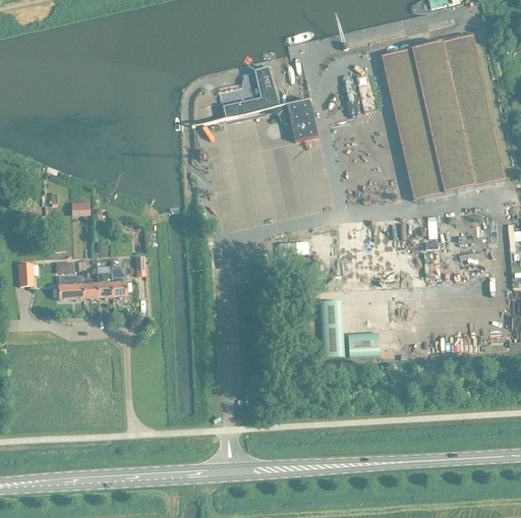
[(473,34),(381,55),(413,200),(507,179),(473,34)]
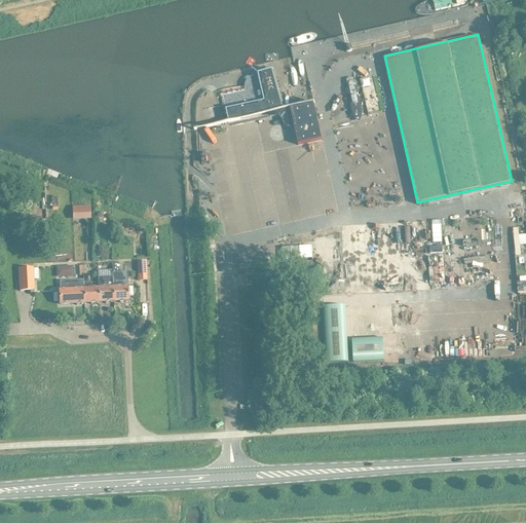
[(245,87),(223,92),(226,106),(228,118),(283,106),(272,67),(258,71),(264,97),(248,101),(245,87)]
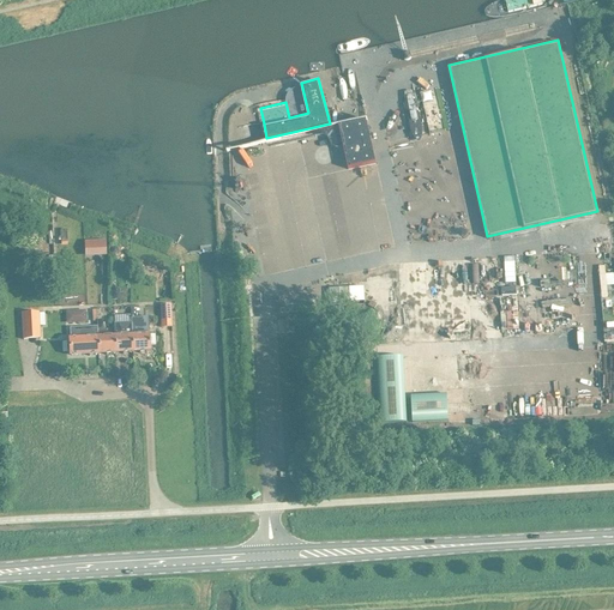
[(366,116),(338,124),(348,165),(375,159),(366,116)]
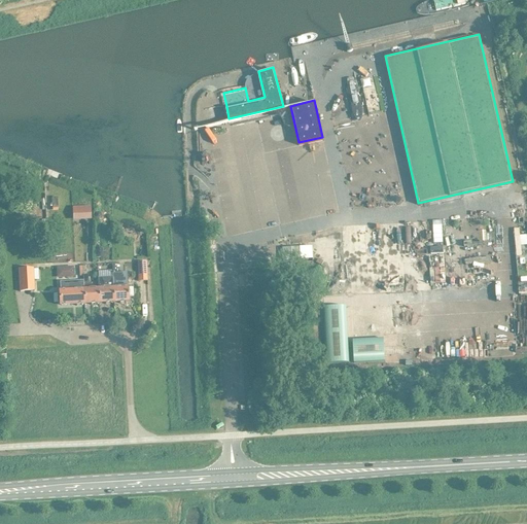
[(294,187),(300,201),(320,191),(314,179),(294,187)]
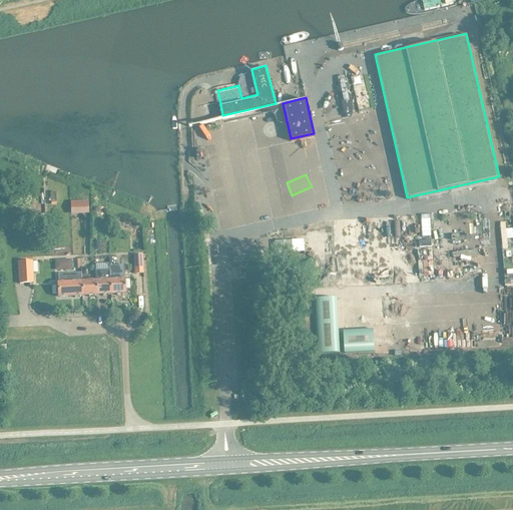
[(69,199),(69,210),(86,209),(86,197),(69,199)]
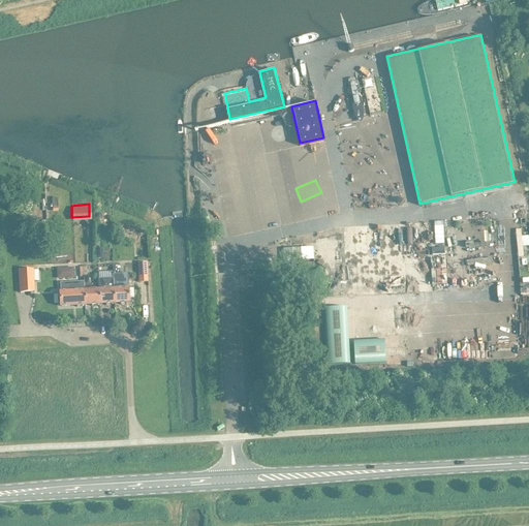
[(137,279),(148,279),(147,260),(135,260),(137,279)]
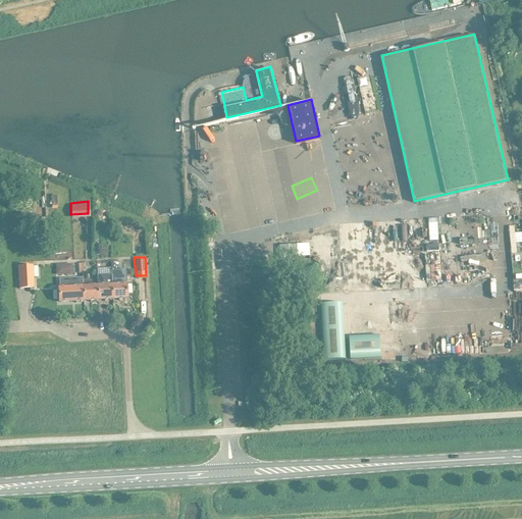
[(74,258),(66,258),(65,268),(73,268),(74,258)]
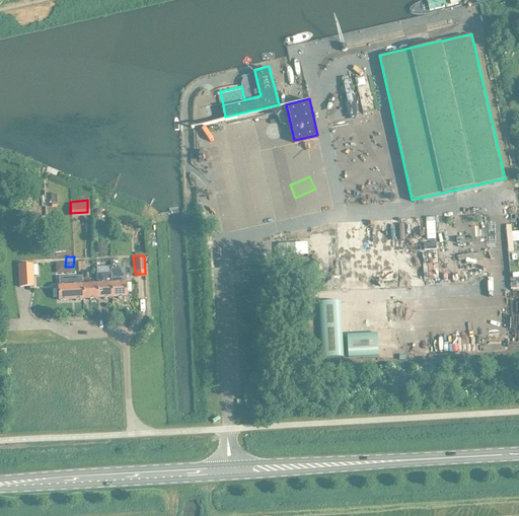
[(18,284),(32,284),(31,261),(17,262),(18,284)]
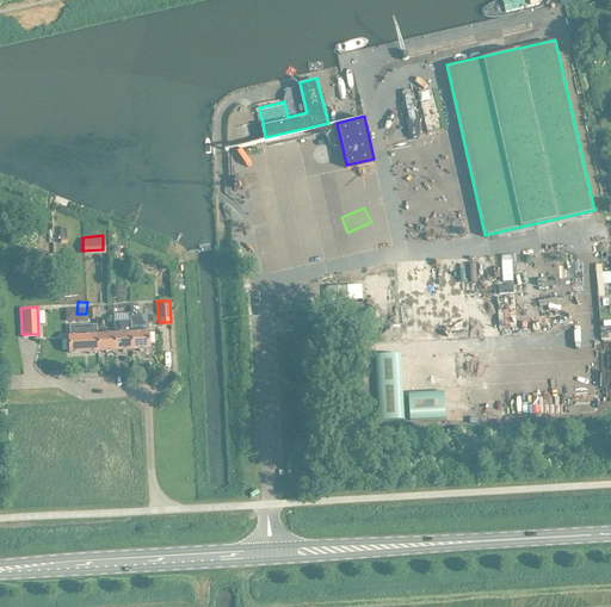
[(131,347),(149,346),(148,328),(136,329),(135,313),(129,314),(129,317),(131,347)]
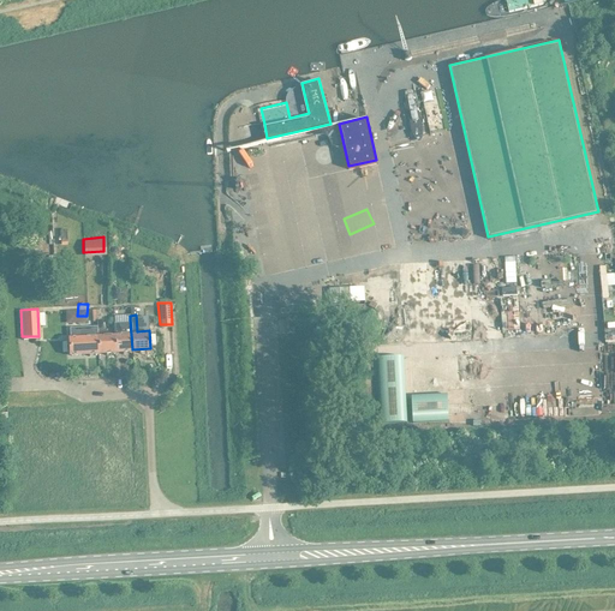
[(97,351),(115,349),(114,333),(103,333),(102,317),(96,317),(97,333),(97,351)]
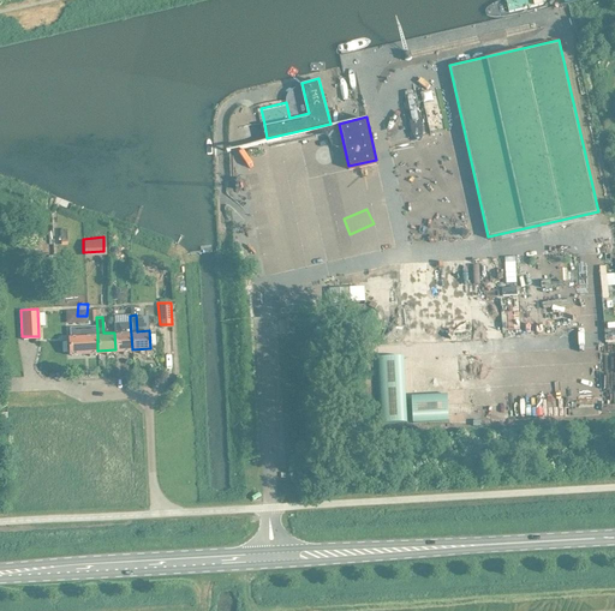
[(115,349),(132,349),(130,319),(113,321),(114,333),(115,349)]
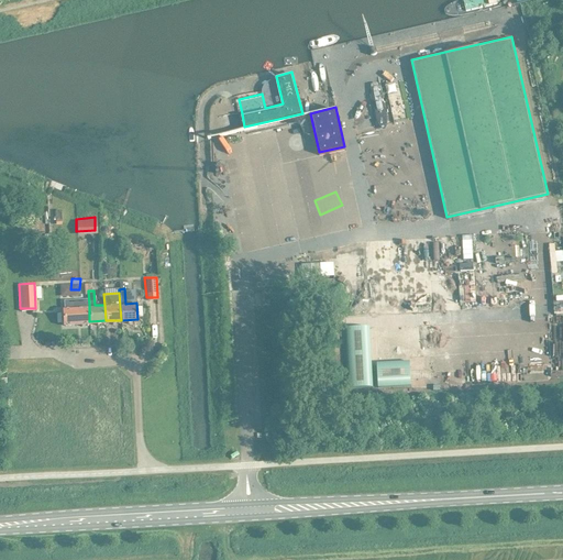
[(89,321),(89,305),(63,307),(64,324),(89,321)]
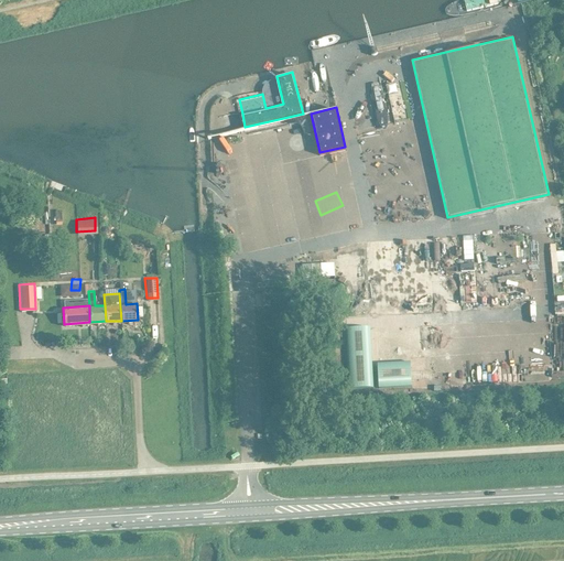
[(373,385),(370,325),(346,326),(349,387),(373,385)]
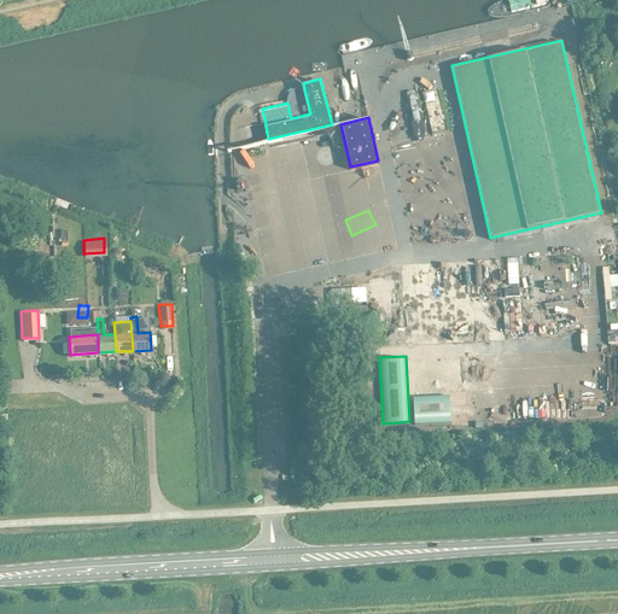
[(449,393),(413,396),(414,422),(450,420),(449,393)]
